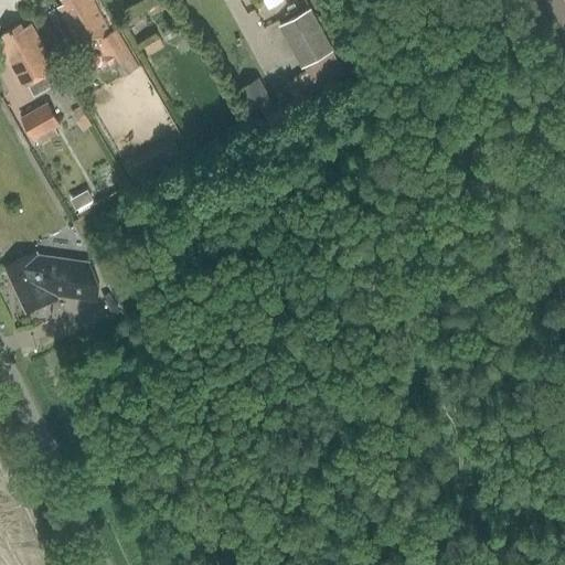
[(93,43),(110,33),(92,0),(63,0),(62,1),(65,6),(59,11),(80,50),(93,43)]
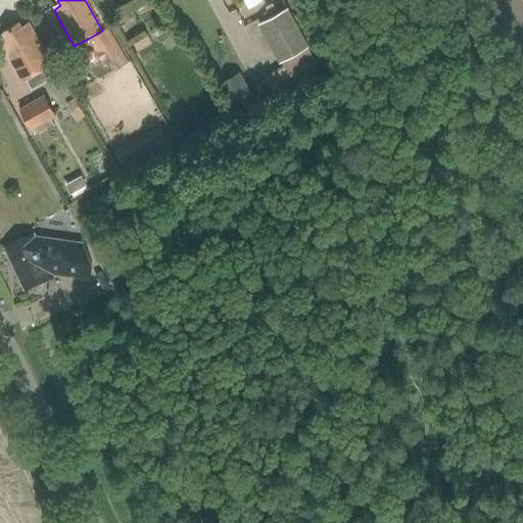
[(272,4),(265,7),(268,13),(275,9),(272,4)]
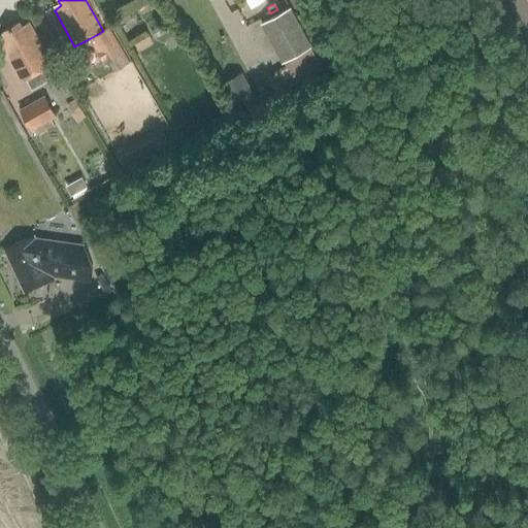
[(292,6),(261,23),(283,62),(285,61),(297,84),(324,69),(311,46),(314,45),(292,6)]
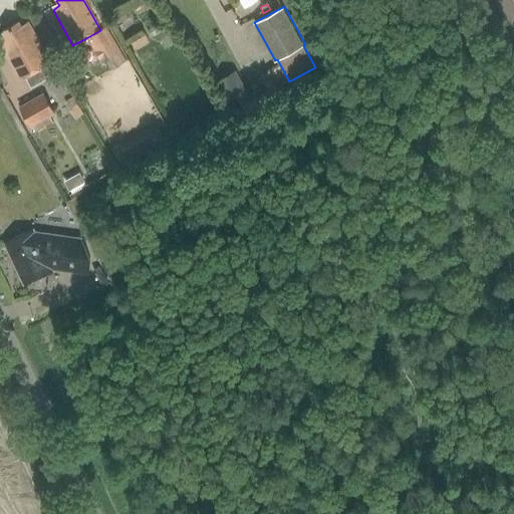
[(56,73),(50,62),(29,24),(22,28),(20,24),(4,32),(7,37),(0,40),(0,43),(19,79),(24,76),(30,87),(56,73)]
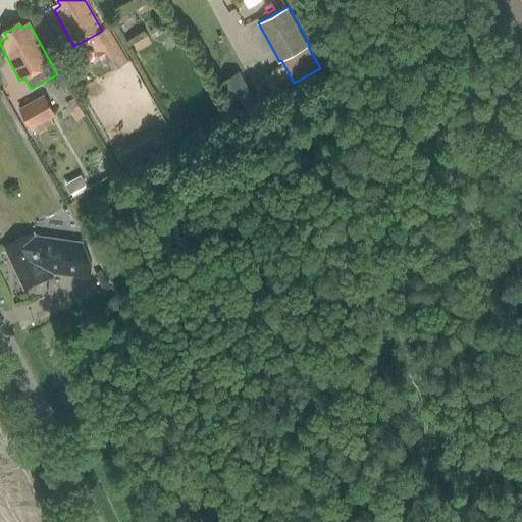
[(102,31),(86,40),(94,55),(102,51),(105,49),(111,60),(108,61),(113,71),(128,63),(109,28),(102,31)]
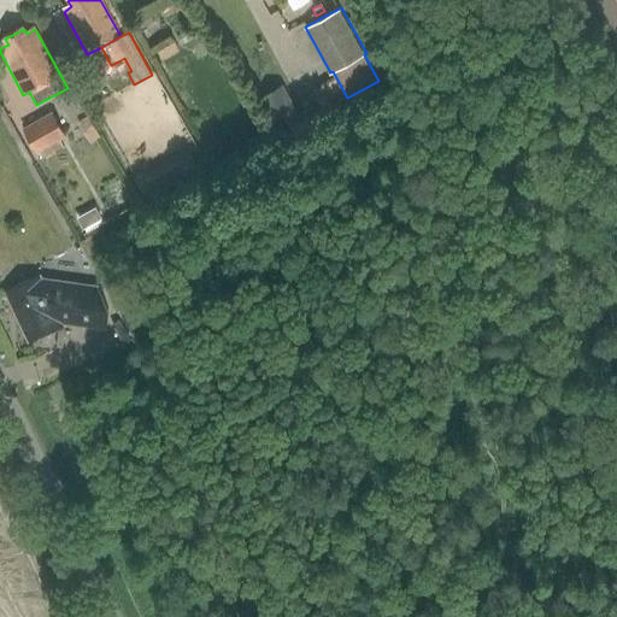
[(277,130),(301,117),(283,84),(259,98),(277,130)]
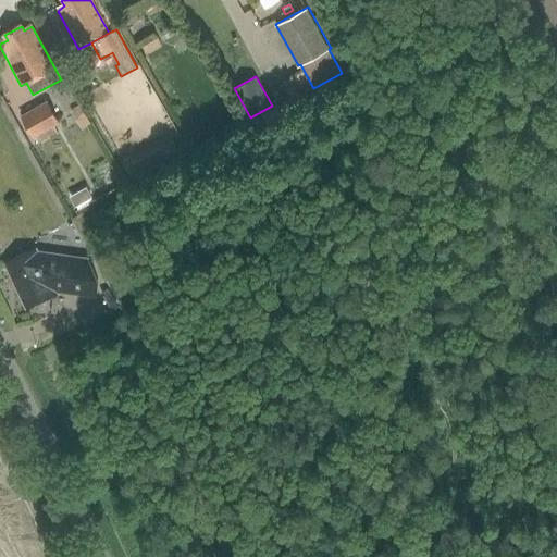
[(48,100),(22,115),(34,137),(35,136),(39,143),(58,132),(54,125),(60,122),(48,100)]
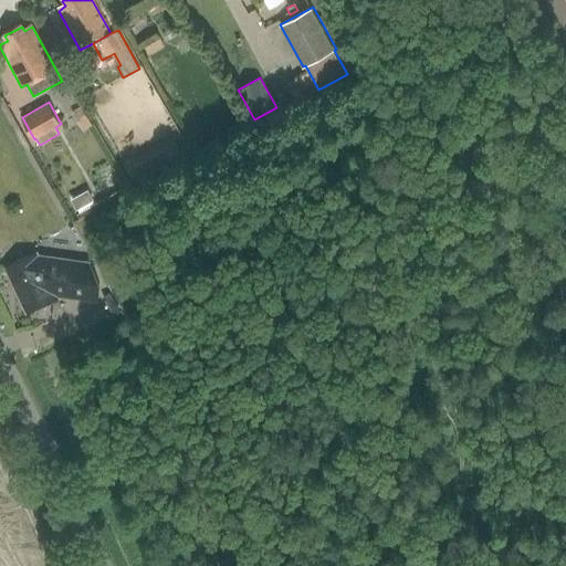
[(81,107),(72,113),(76,121),(85,115),(81,107)]
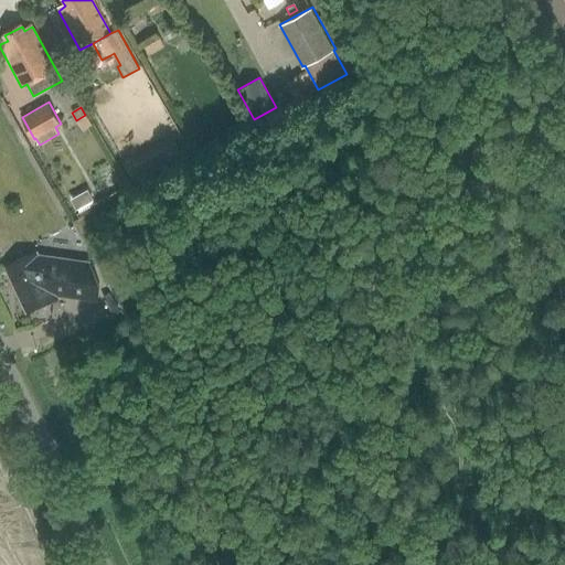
[(85,115),(76,120),(83,130),(92,125),(85,115)]
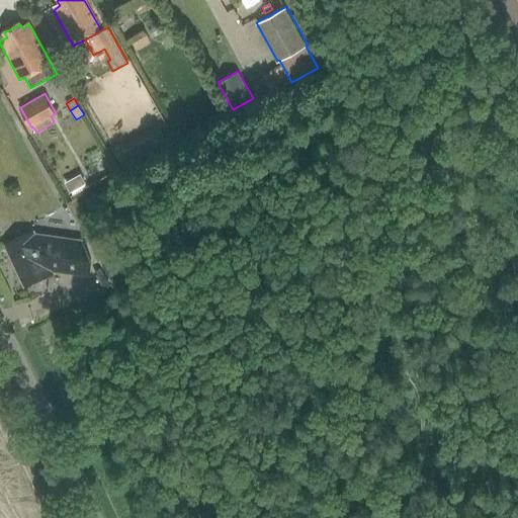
[(160,131),(152,135),(159,148),(167,143),(160,131)]
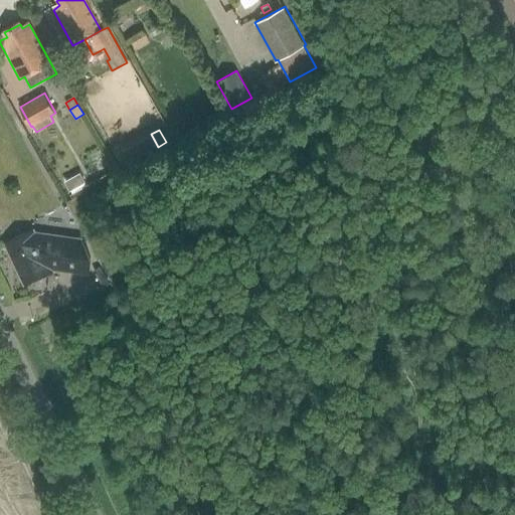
[(125,147),(116,152),(123,165),(132,160),(125,147)]
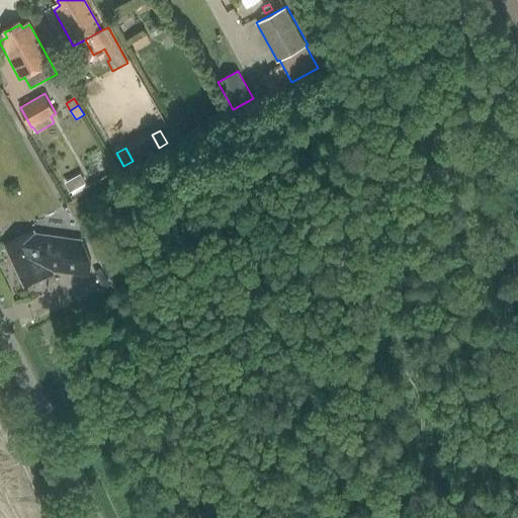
[(81,174),(65,182),(70,192),(86,183),(81,174)]
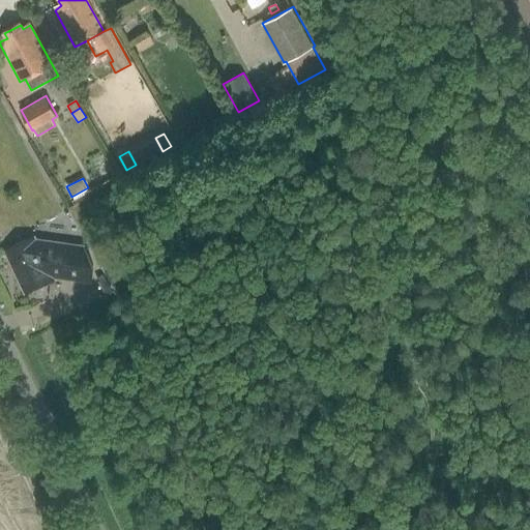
[(31,239),(4,252),(6,256),(25,295),(50,284),(55,281),(54,277),(86,283),(87,273),(80,253),(33,243),(31,239)]
